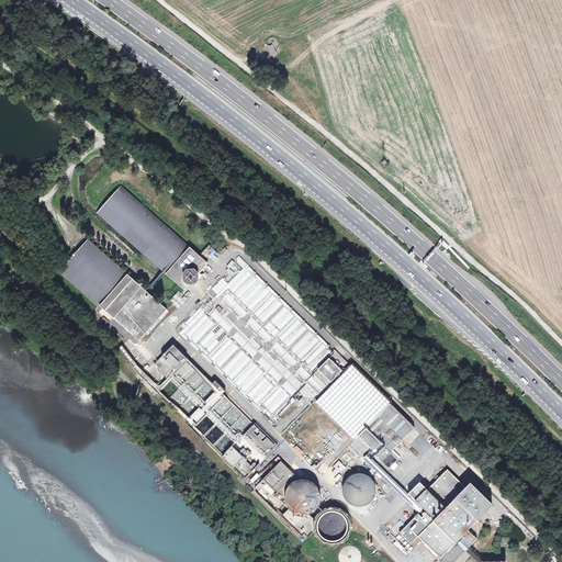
[(270,55),(280,53),(277,42),(268,45),(270,55)]
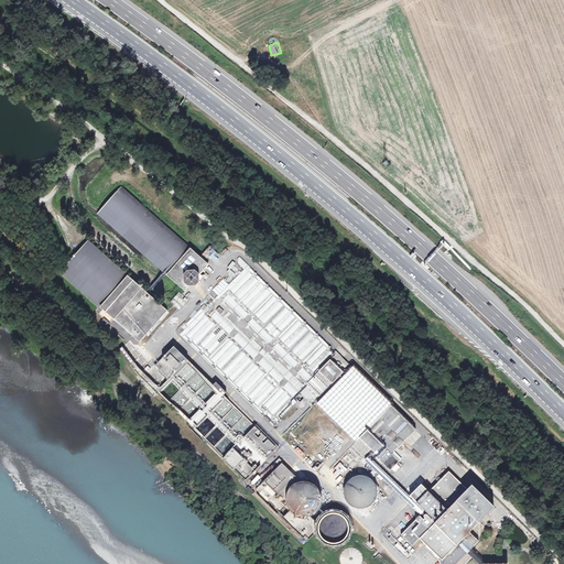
[(209,266),(122,188),(98,215),(186,292),(209,266)]
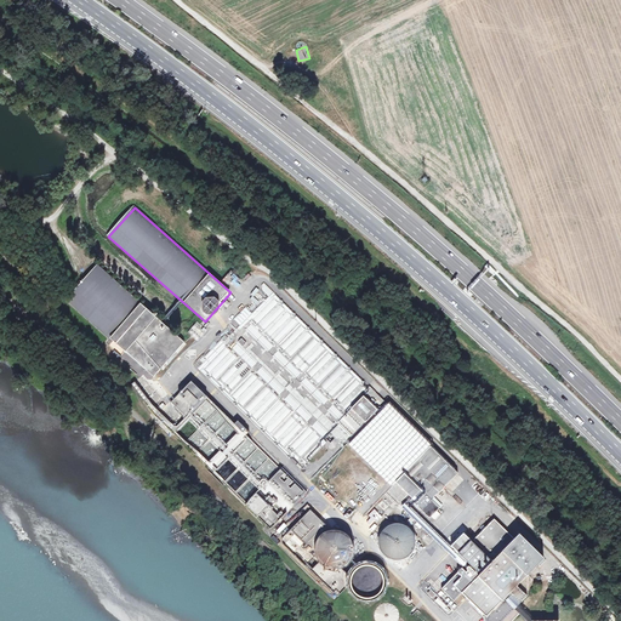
[(184,342),(97,265),(67,298),(153,376),(184,342)]
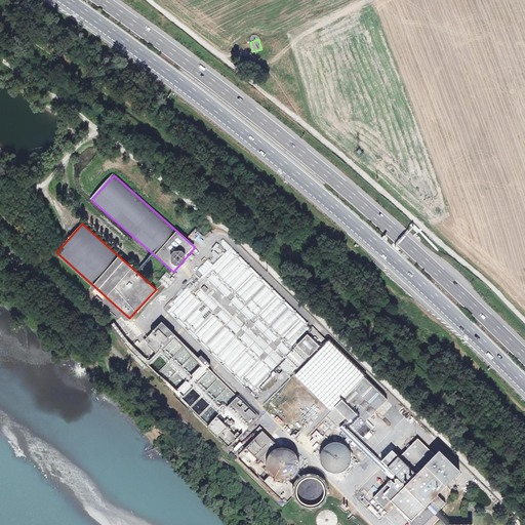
[(192,241),(196,245),(200,241),(197,237),(199,235),(194,230),(187,238),(191,242),(192,241)]
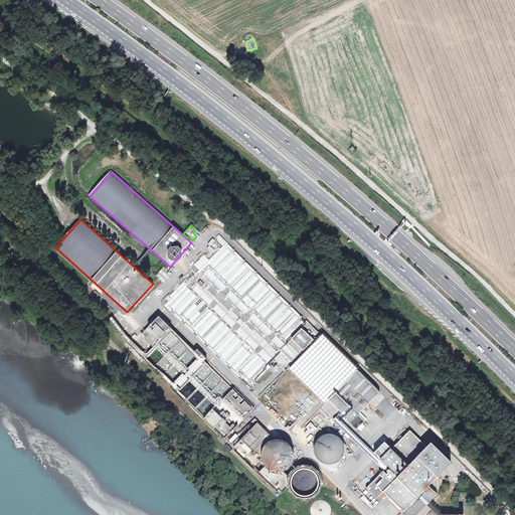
[(183,280),(161,303),(248,388),(275,361),(284,370),(299,354),(286,341),(306,321),(225,243),(187,283),(183,280)]
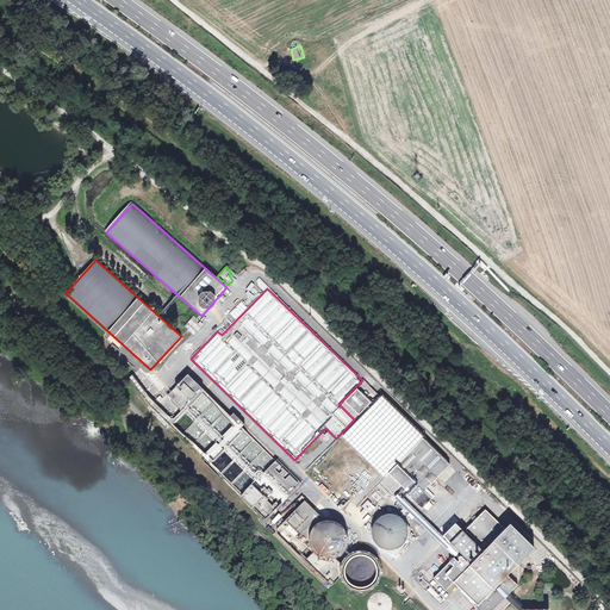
[(241,300),(229,313),(236,319),(247,306),(241,300)]
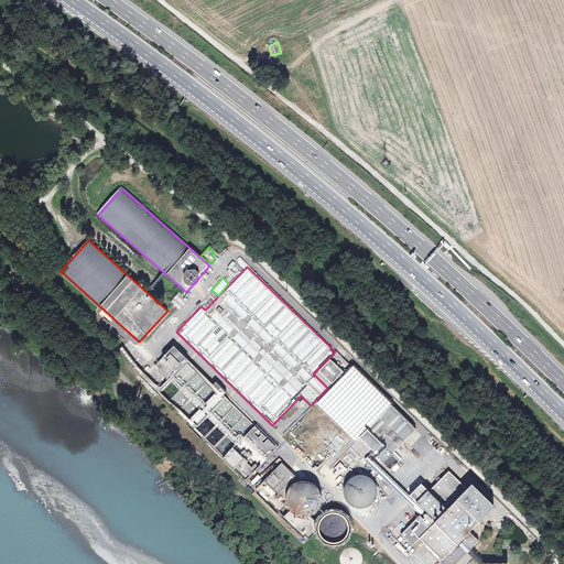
[(179,310),(187,300),(179,292),(170,302),(179,310)]
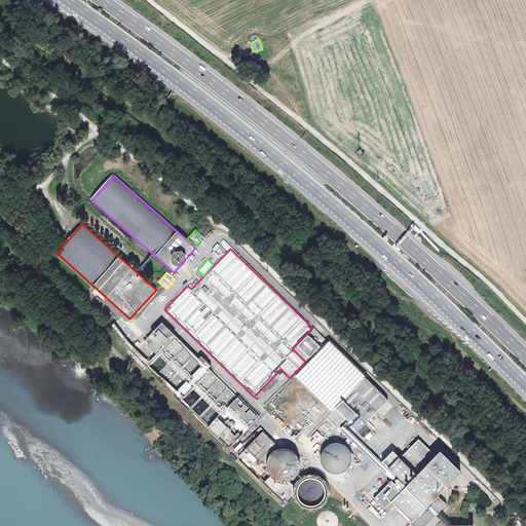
[(145,340),(144,340),(155,351),(151,355),(153,358),(175,335),(162,323),(146,338),(145,337),(144,339),(145,340)]
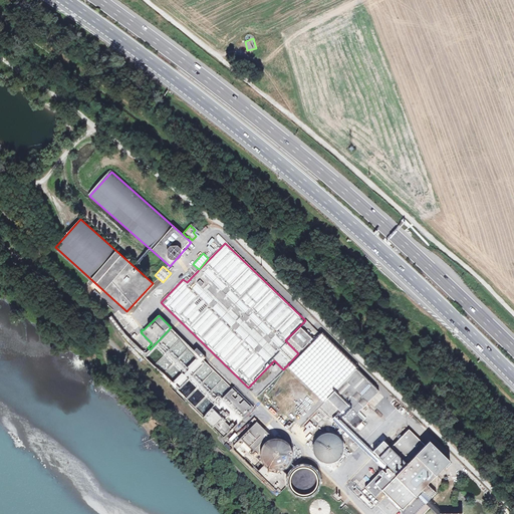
[(313,339),(301,327),(291,338),(302,349),(313,339)]
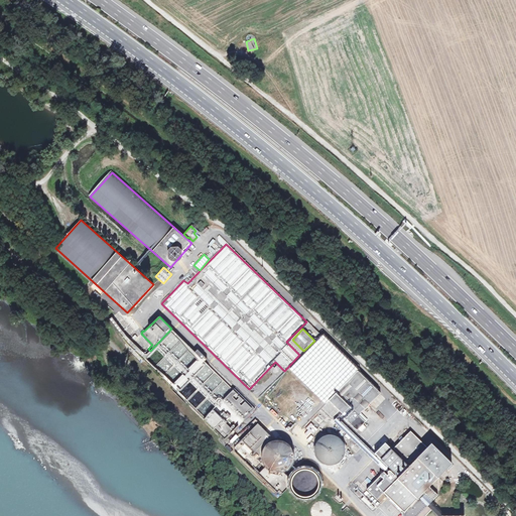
[(321,334),(288,370),(325,405),(329,401),(329,400),(335,394),(358,371),(358,369),(321,334)]
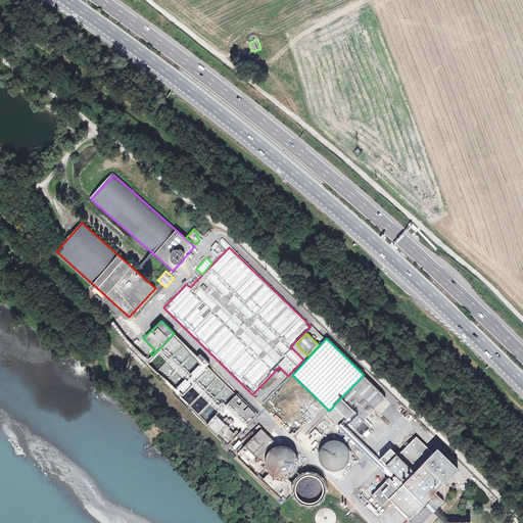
[(200,353),(197,357),(207,366),(209,364),(200,353)]
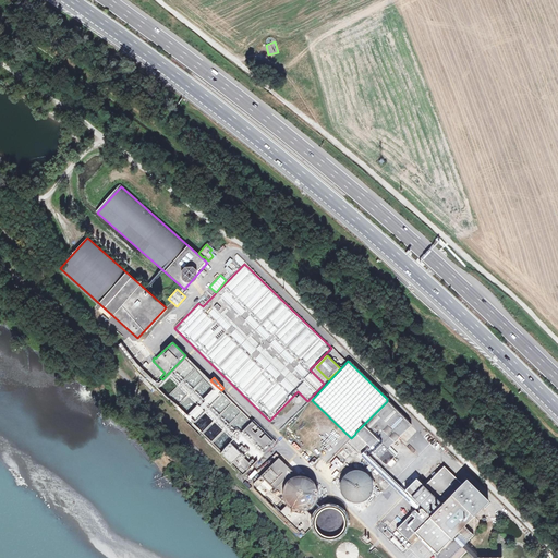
[(387,401),(362,426),(376,441),(371,448),(370,449),(386,465),(395,456),(388,449),(390,447),(411,425),(387,401)]
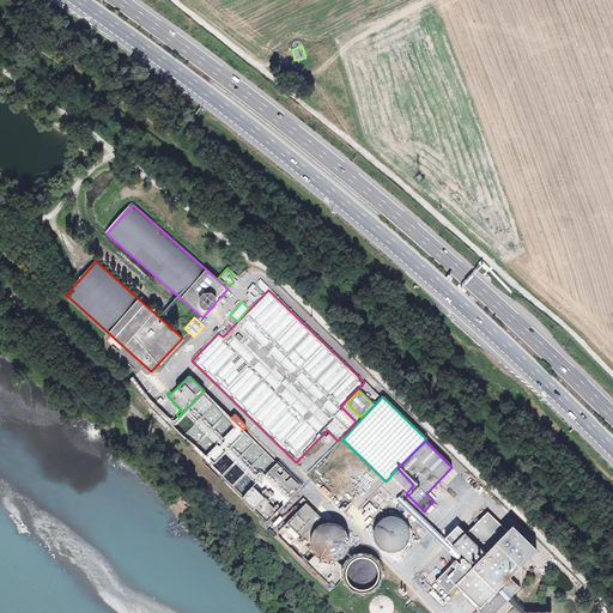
[(303,485),(279,461),(266,474),(268,477),(267,477),(274,485),(275,484),(280,489),(279,489),(286,496),(287,496),(290,498),(303,485)]
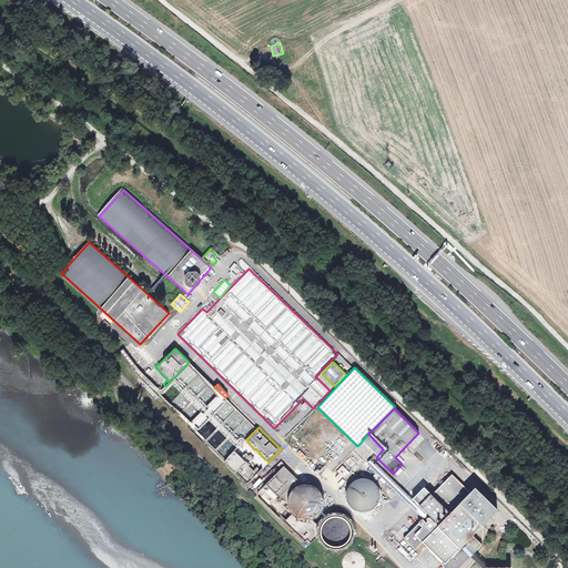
[(376,455),(377,456),(383,449),(368,434),(362,440),(362,442),(357,446),(355,449),(366,459),(373,452),(376,455)]
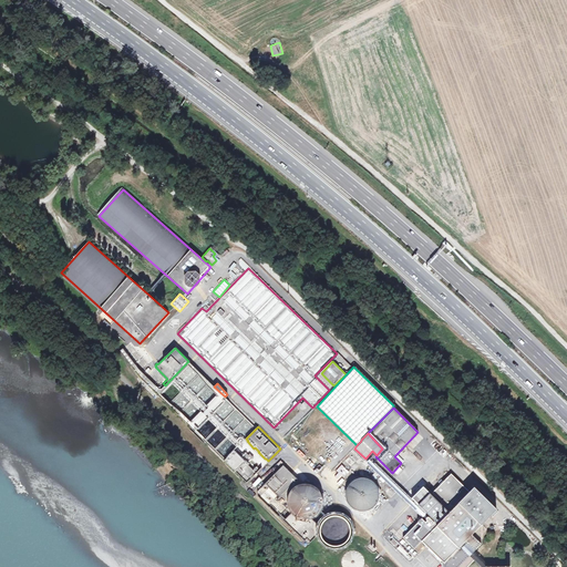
[(430,457),(436,450),(424,439),(421,442),(423,443),(420,447),(421,449),(419,452),(415,449),(413,450),(421,456),(424,453),(430,457)]
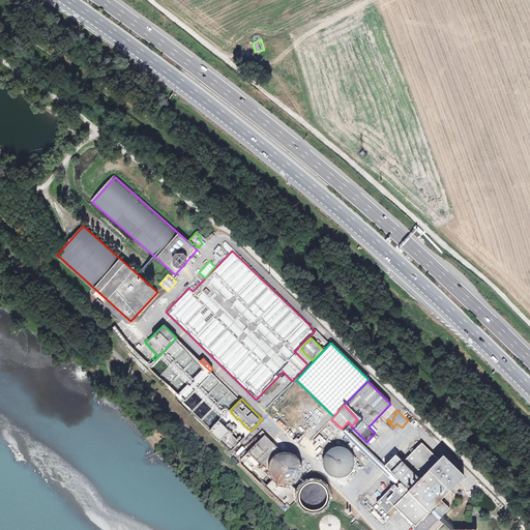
[(218,421),(209,430),(231,451),(239,442),(218,421)]
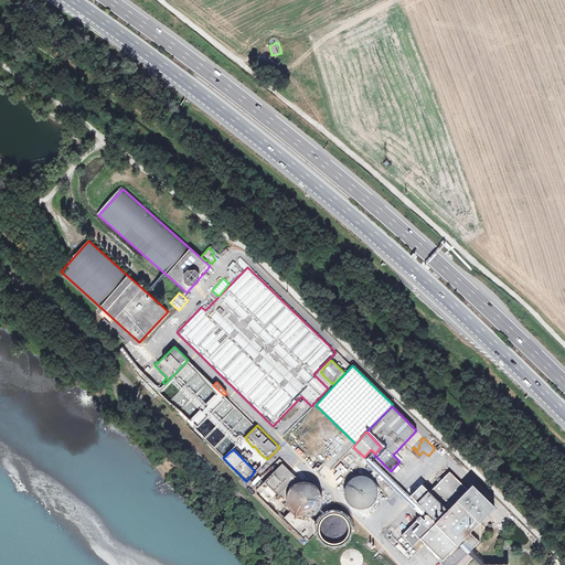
[(375,454),(374,452),(364,461),(423,518),(427,513),(370,458),(374,455),(375,454)]
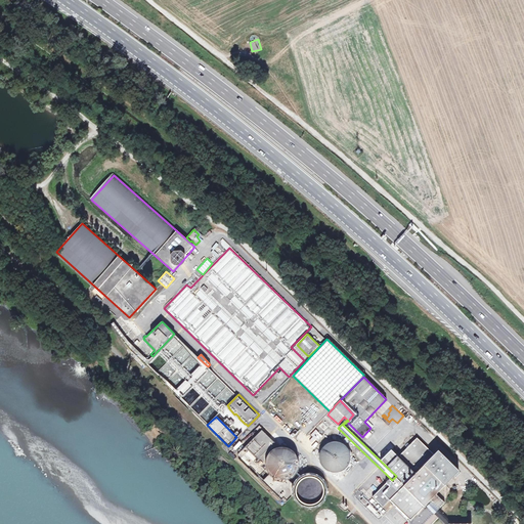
[(373,426),(366,420),(364,422),(370,428),(373,426)]
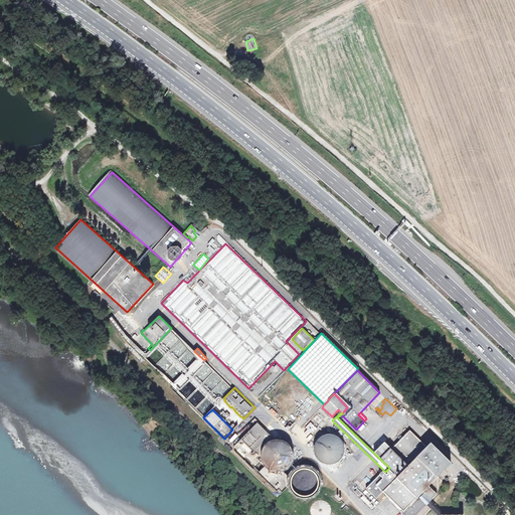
[(255,468),(262,461),(261,458),(261,455),(262,451),(263,448),(265,445),(268,443),(271,441),(275,440),(258,422),(233,446),(234,451),(243,461),(246,459),(255,468)]
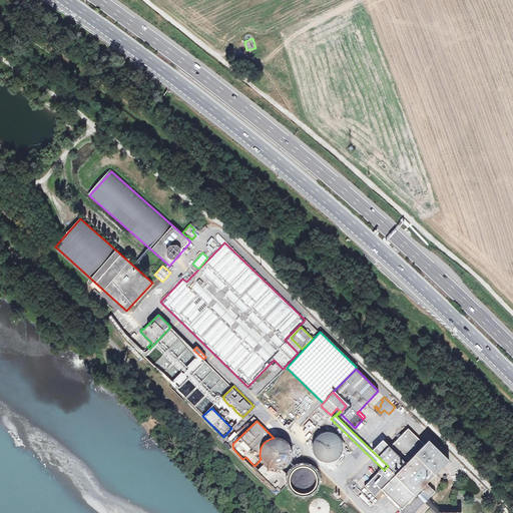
[(373,451),(390,468),(397,475),(425,445),(408,429),(392,446),(400,454),(399,456),(397,454),(383,440),(373,451)]
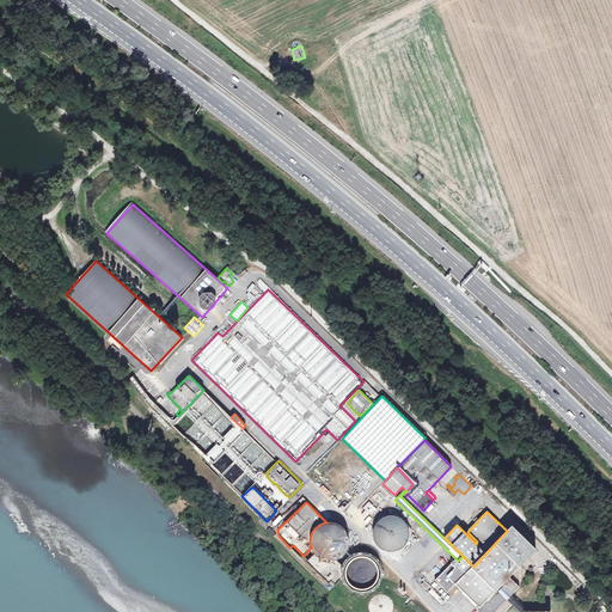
[(311,548),(314,554),(319,557),(324,560),(330,561),(336,560),(338,558),(343,555),(346,551),(348,546),(348,540),(348,534),(344,530),(340,525),(332,522),(326,522),(322,524),(318,526),(314,528),(312,532),(311,536),(310,540),(310,544),(311,548)]
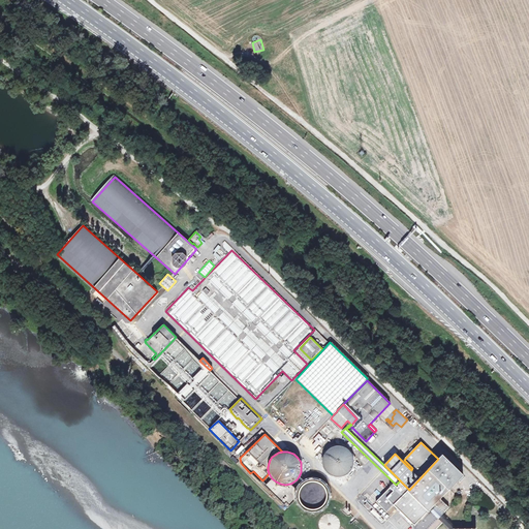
[(327,453),(321,458),(324,462),(331,457),(327,453)]
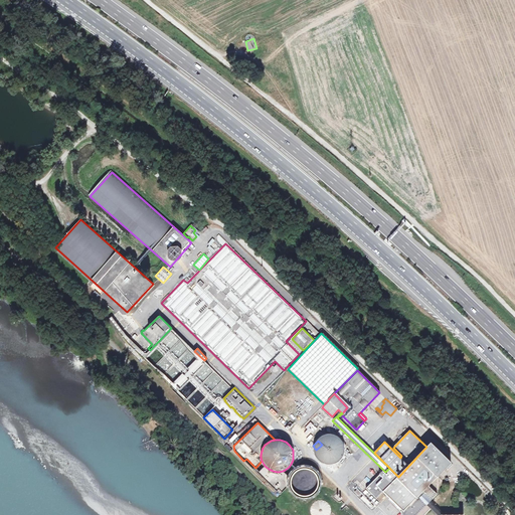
[(431,443),(426,447),(398,477),(391,470),(390,471),(389,470),(387,470),(387,471),(387,472),(387,473),(386,474),(383,471),(366,488),(376,498),(383,491),(403,512),(402,513),(404,514),(414,514),(422,508),(426,504),(430,500),(432,498),(433,499),(438,494),(428,486),(451,463),(431,443)]
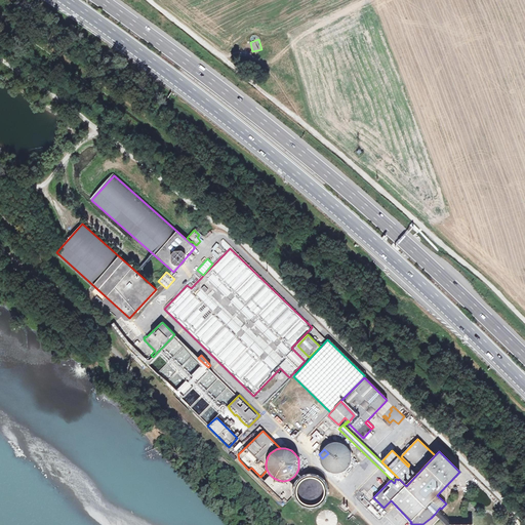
[(295,486),(288,480),(283,481),(278,480),(274,478),(270,475),(263,482),(285,505),(294,494),(294,490),(295,486)]
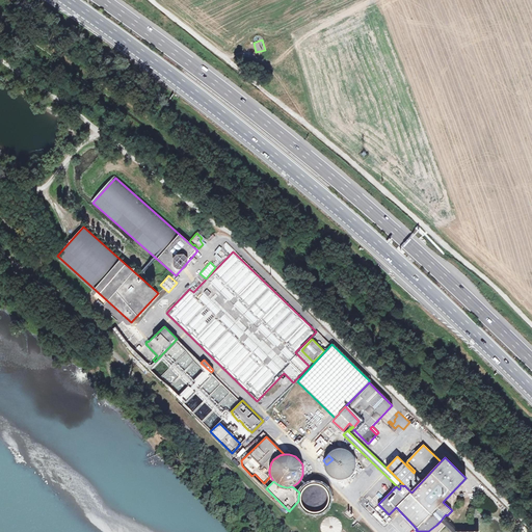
[(300,489),(299,493),(298,497),(298,501),(299,505),(301,509),(306,512),(313,515),(318,514),(322,513),(327,509),(329,506),(331,500),(330,495),(328,489),(325,486),(320,482),(314,482),(308,483),(303,485),(300,489)]
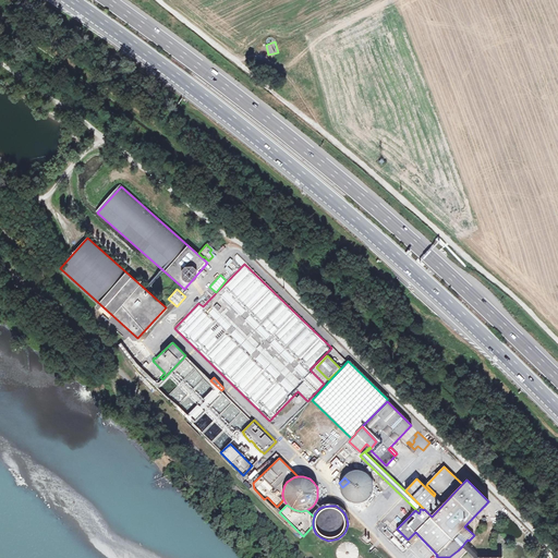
[(391,524),(396,529),(408,518),(402,513),(391,524)]
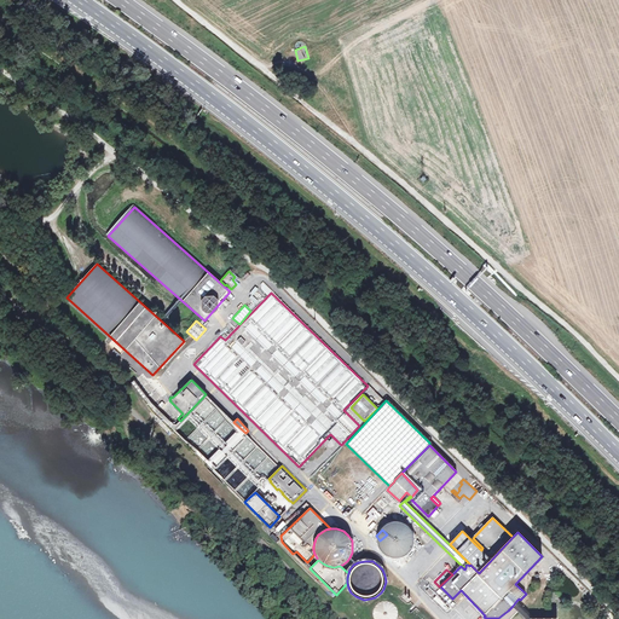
[(388,600),(385,600),(380,601),(376,603),(372,607),(371,612),(372,618),(404,618),(398,613),(398,609),(395,605),(392,601),(388,600)]
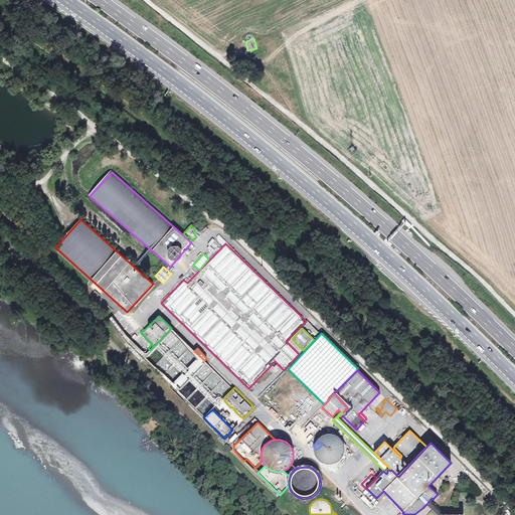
[(445,514),(430,500),(426,504),(431,508),(437,514),(464,514),(445,514)]
